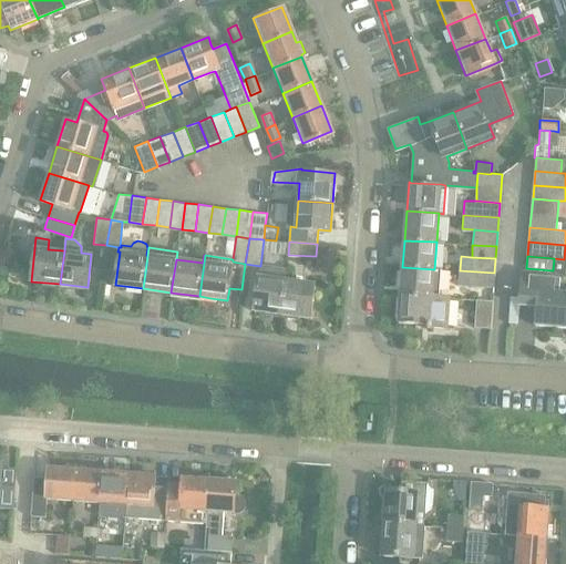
[(254,310),(281,314),(286,279),(285,279),(286,269),(259,266),(258,276),(254,310)]
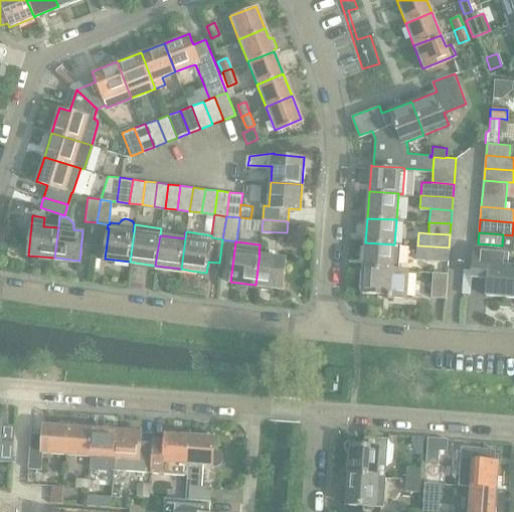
[(365,242),(364,267),(392,270),(392,268),(397,269),(399,244),(394,244),(365,242)]
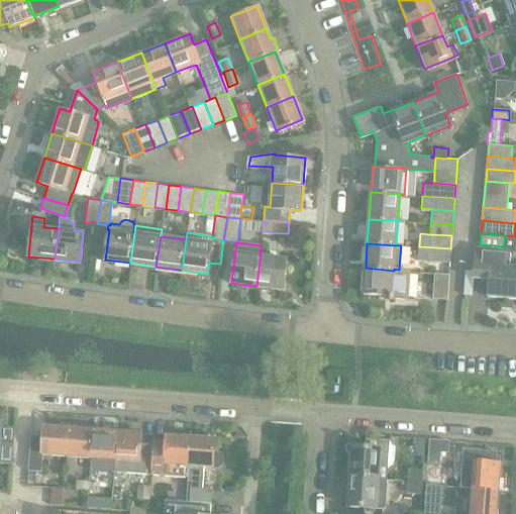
[(449,261),(450,248),(419,246),(418,259),(449,261)]
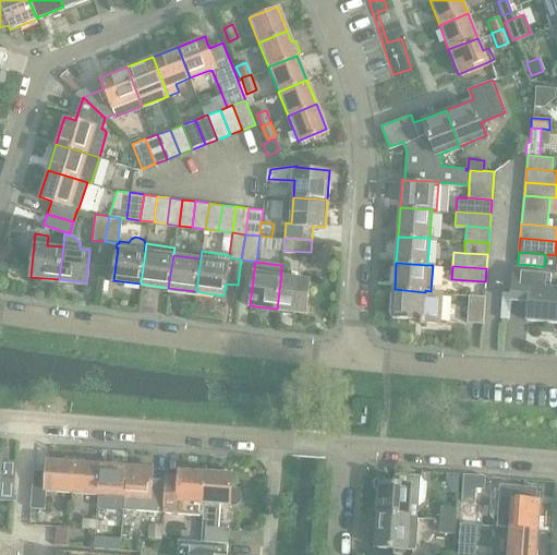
[(512,292),(511,305),(529,306),(528,318),(556,321),(556,287),(551,287),(552,273),(546,272),(546,270),(515,267),(512,292)]
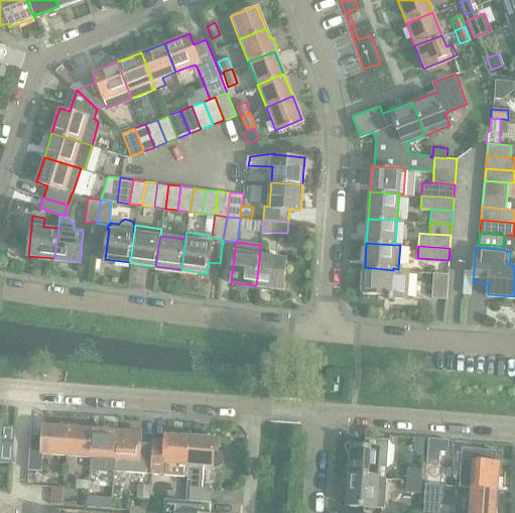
[(287,258),(260,254),(256,285),(283,288),(287,258)]
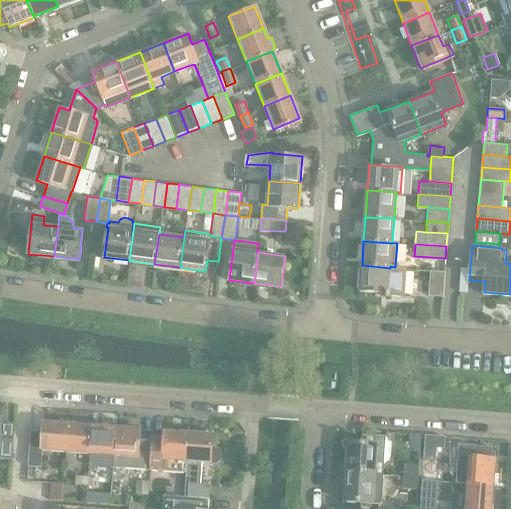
[(395,267),(390,266),(390,268),(362,265),(360,289),(386,291),(386,294),(389,294),(389,293),(404,294),(406,268),(395,267)]
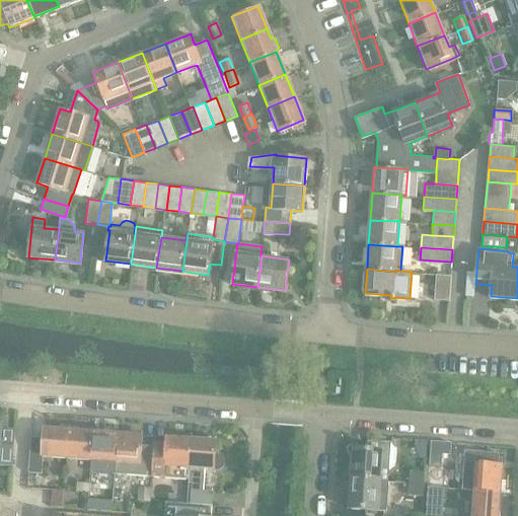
[(449,299),(451,275),(437,274),(435,298),(449,299)]
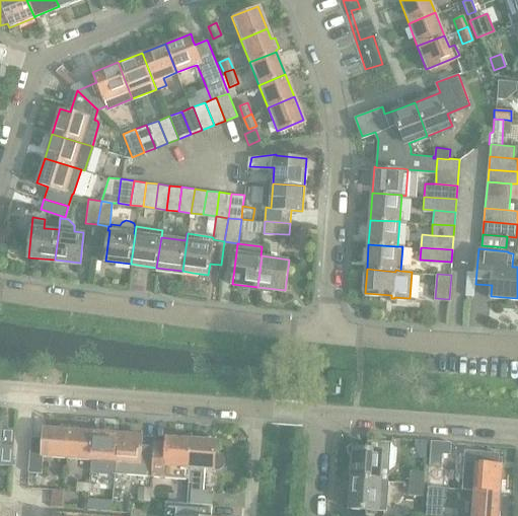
[(2,423),(0,422),(0,461),(11,463),(14,428),(2,427),(2,423)]
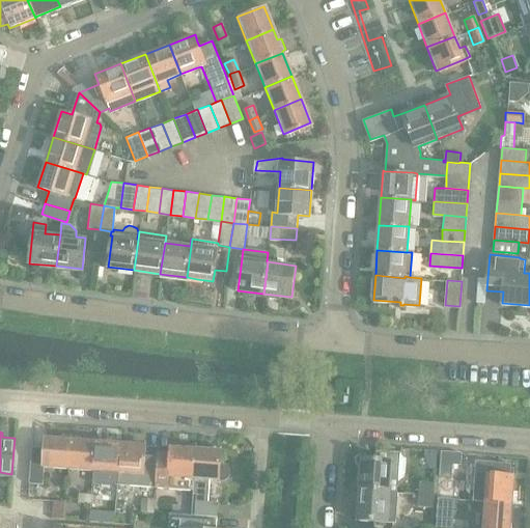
[(44,466),(68,468),(71,439),(46,437),(45,448),(31,447),(28,483),(42,484),(44,466)]
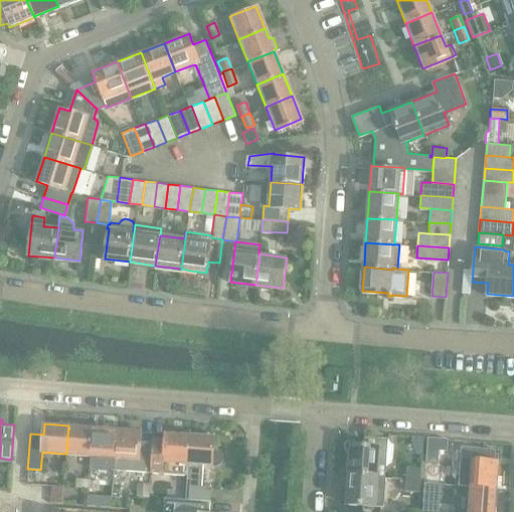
[(66,454),(91,455),(93,427),(68,425),(66,454)]
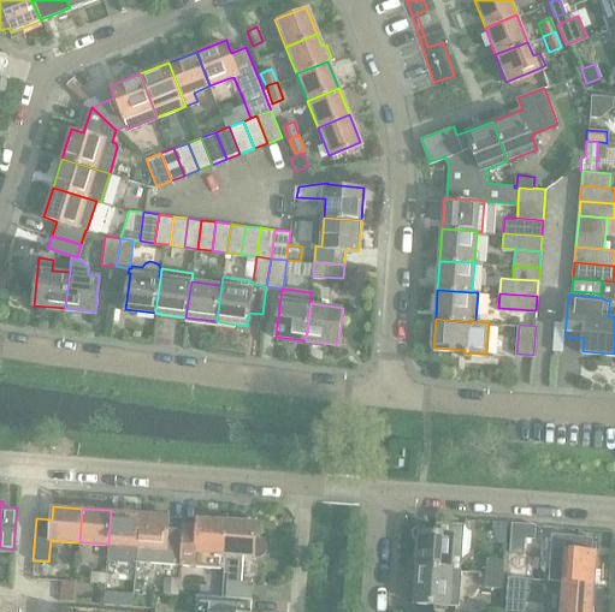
[(108,544),(136,546),(137,546),(140,512),(111,510),(108,544)]
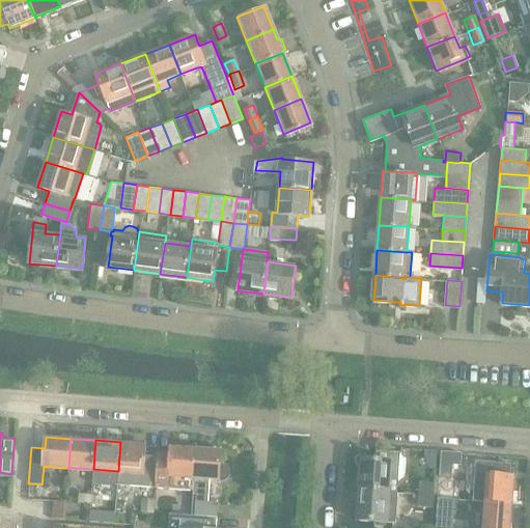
[(146,444),(120,442),(118,471),(117,471),(116,484),(157,488),(157,487),(159,455),(145,454),(146,444)]
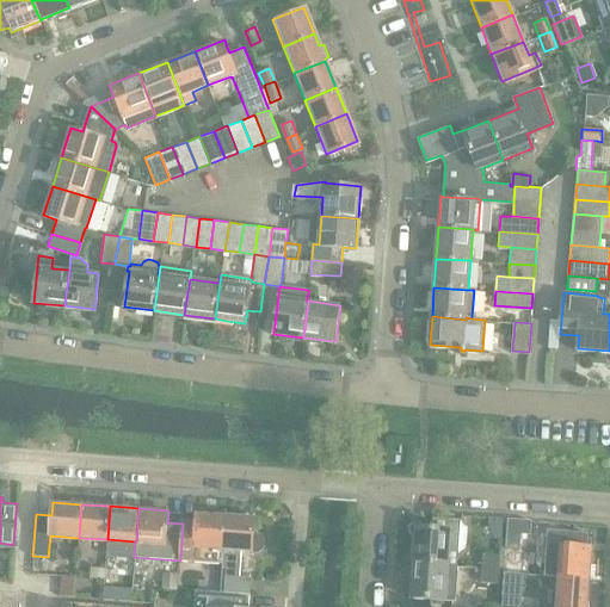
[(183,519),(183,524),(180,559),(221,562),(223,562),(227,514),(197,513),(197,520),(183,519)]
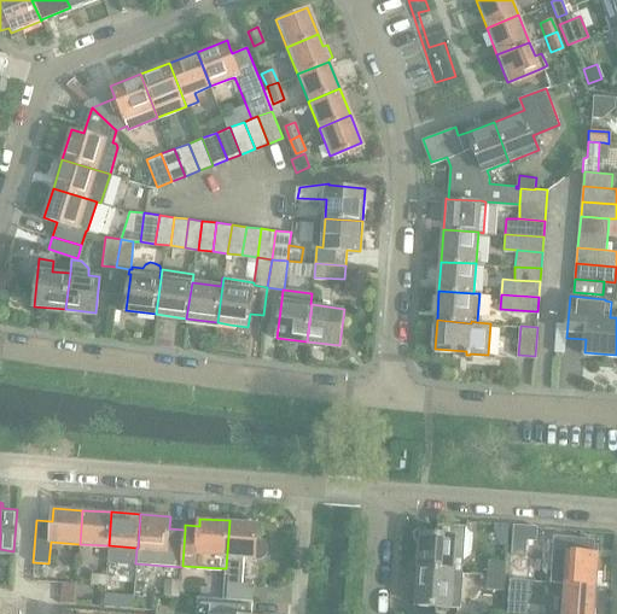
[(220,597),(232,598),(232,600),(252,601),(254,584),(242,583),(243,555),(258,556),(260,556),(261,556),(263,556),(265,555),(266,554),(266,553),(267,551),(268,550),(268,548),(268,547),(268,545),(267,543),(266,542),(266,541),(265,539),(263,539),(261,538),(260,538),(257,538),(258,522),(230,520),(226,568),(223,568),(222,572),(220,597)]
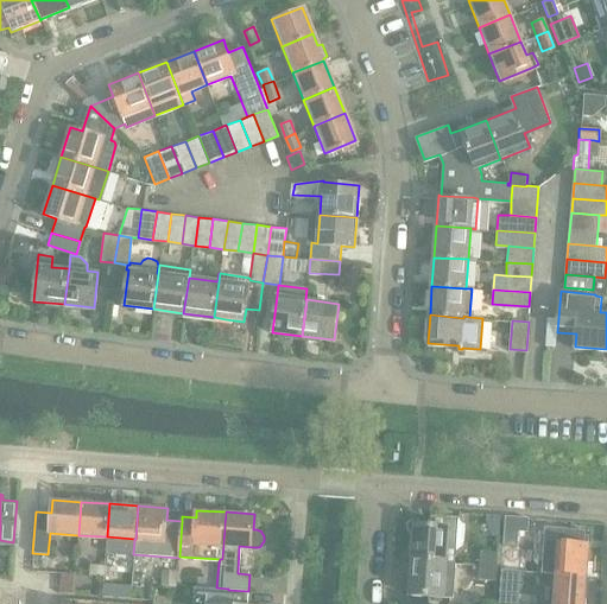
[(413,523),(410,559),(446,563),(447,547),(455,547),(461,542),(463,525),(459,516),(459,515),(431,513),(430,525),(413,523)]
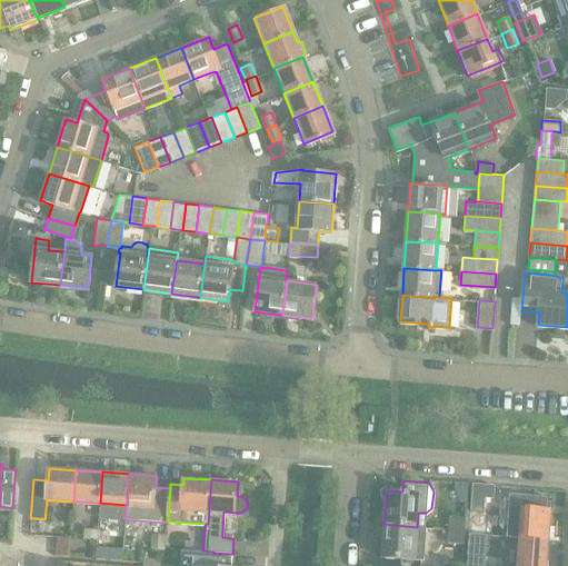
[(471,485),(469,507),(484,508),(485,494),(486,482),(472,480),(471,485)]
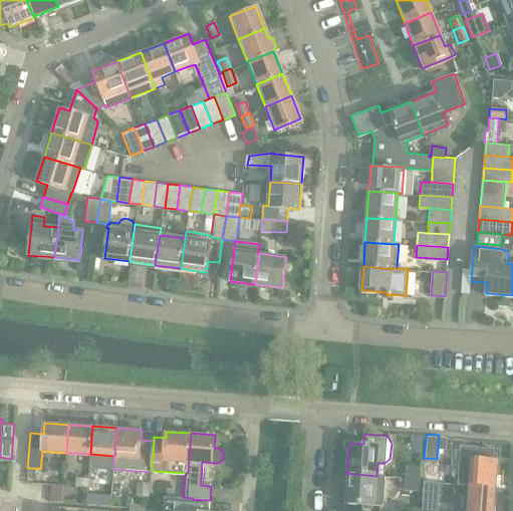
[(471,459),(469,487),(495,489),(497,461),(485,460),(486,447),(476,447),(475,459),(471,459)]
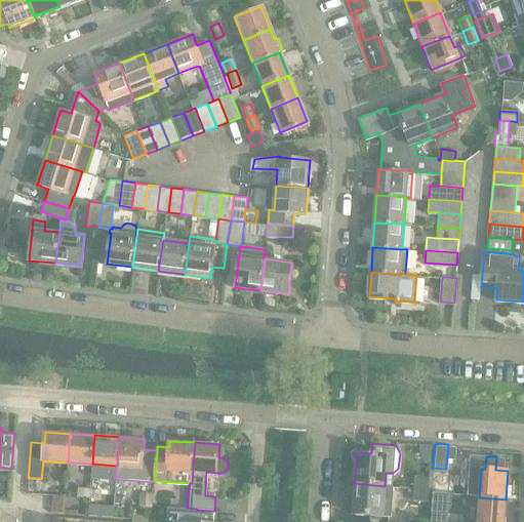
[(413,475),(413,488),(428,489),(428,476),(413,475)]
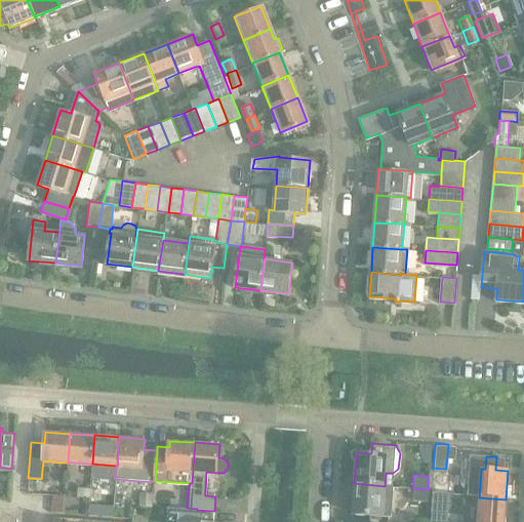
[(383,515),(385,486),(354,483),(352,512),(383,515)]
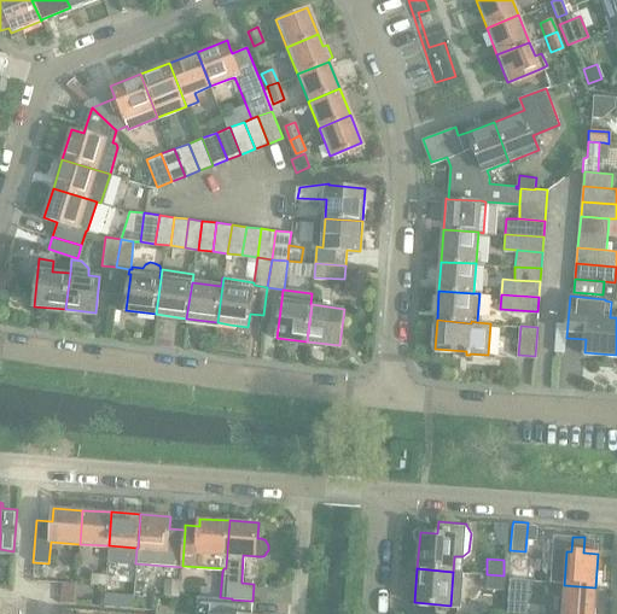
[(91,584),(106,585),(106,574),(91,573),(91,584)]
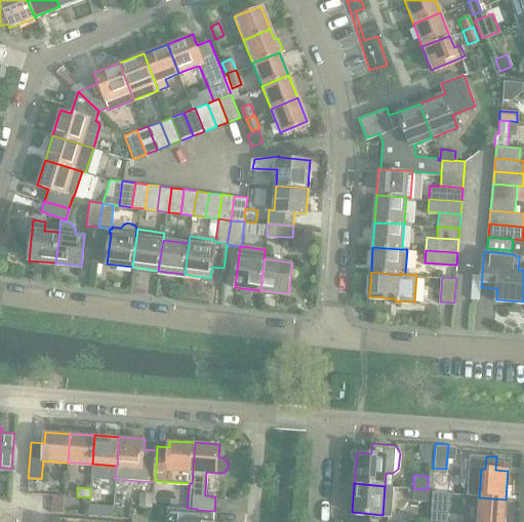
[(103,489),(90,488),(90,497),(102,498),(103,489)]
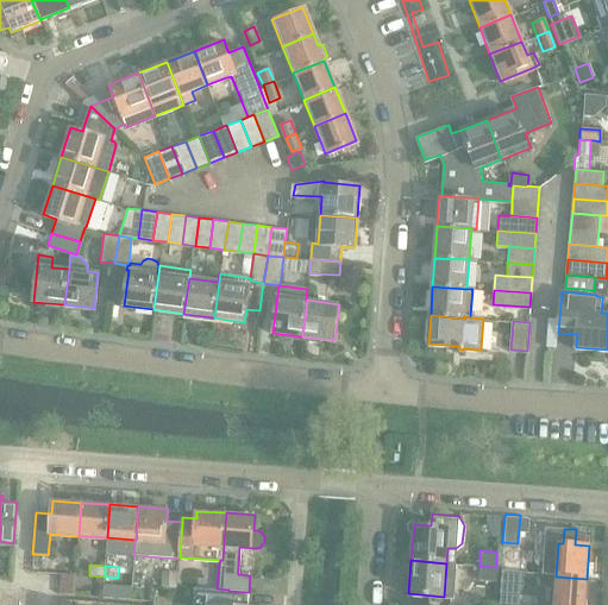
[(495,579),(496,567),(480,566),(478,578),(495,579)]
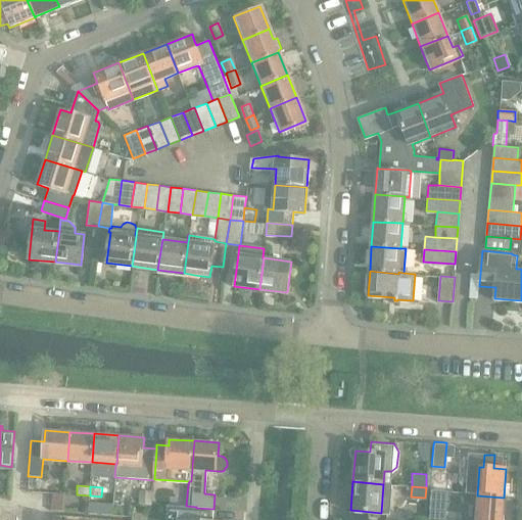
[(138,489),(137,502),(151,503),(151,490),(138,489)]
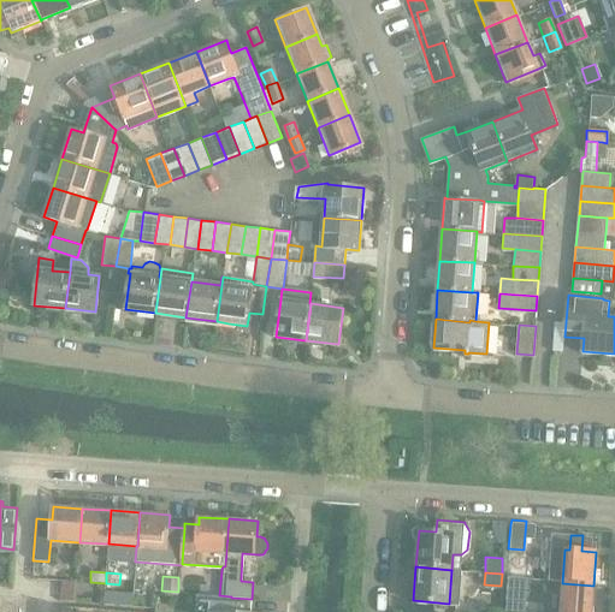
[(60,580),(59,599),(74,600),(75,581),(60,580)]
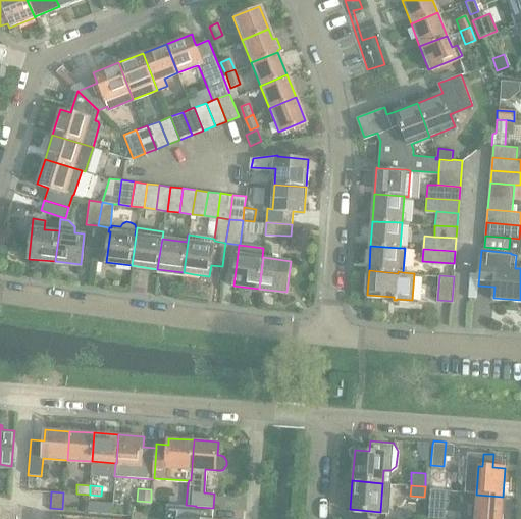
[(476,495),(474,518),(501,518),(503,497),(476,495)]
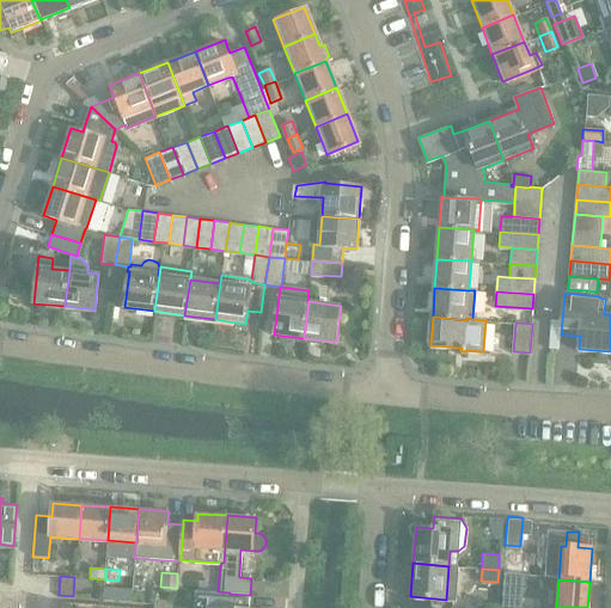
[(132,588),(121,588),(120,600),(130,600),(132,588)]
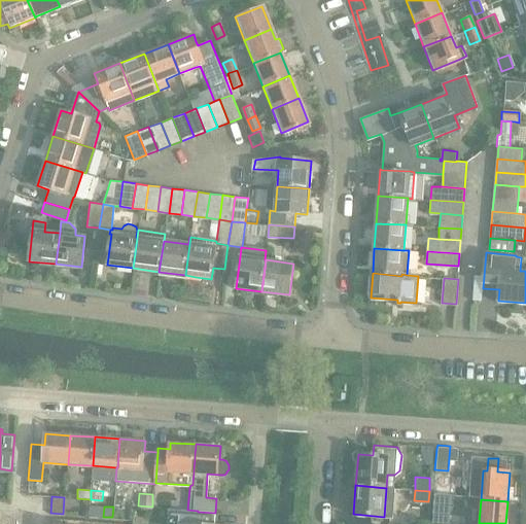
[(213,523),(215,513),(198,512),(198,511),(187,510),(170,508),(169,523),(177,523),(213,523)]
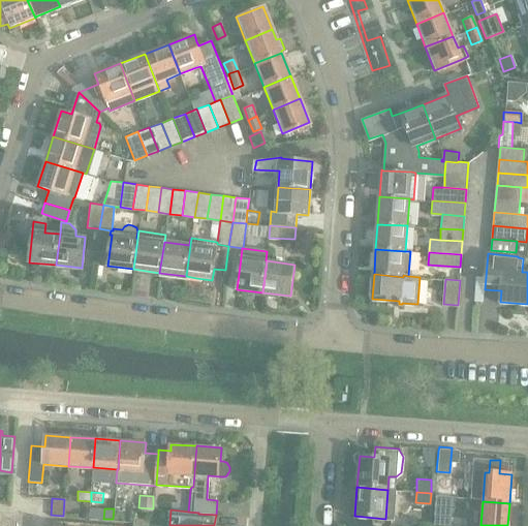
[(435,515),(433,525),(449,525),(452,516),(435,515)]
